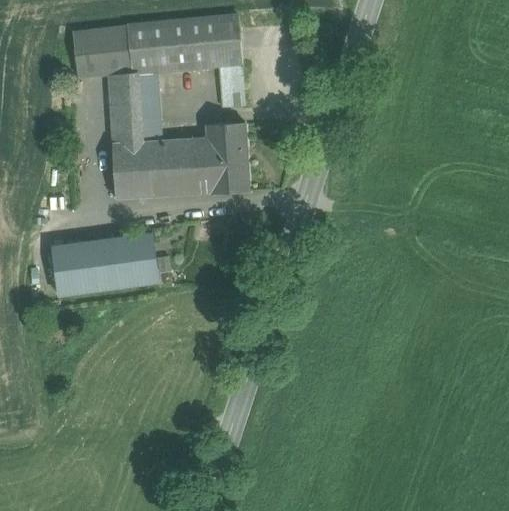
[(237,18),(126,26),(130,73),(157,71),(219,66),(240,65),(237,18)]
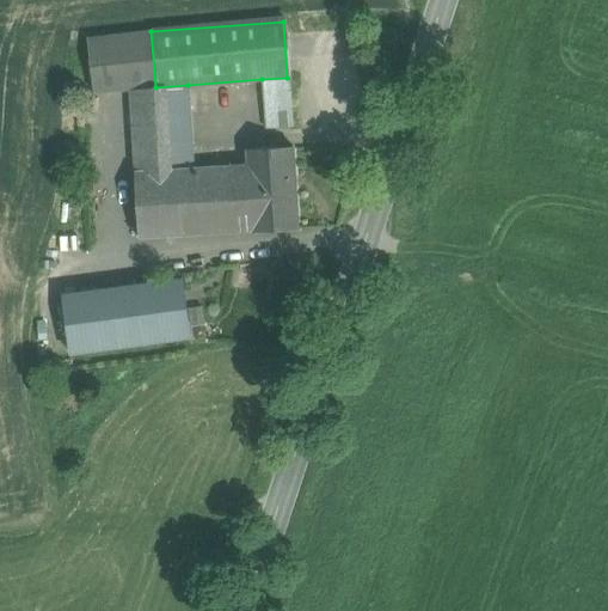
[(151,31),(85,36),(90,92),(129,90),(155,87),(151,31)]
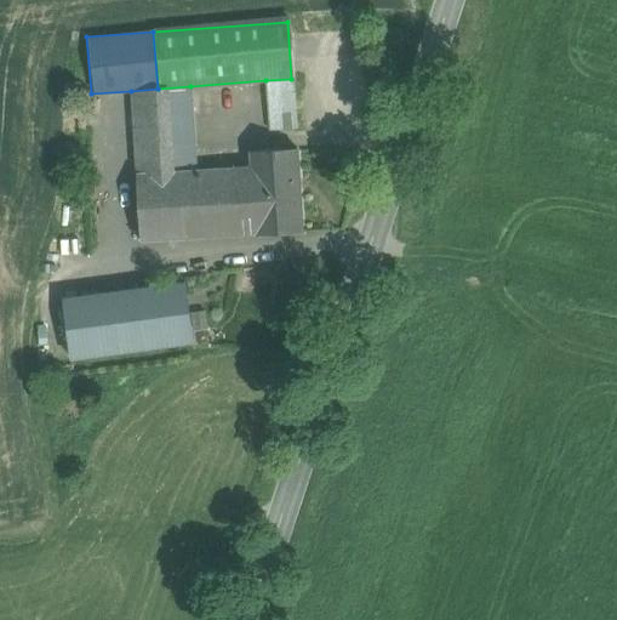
[(291,79),(266,80),(269,132),(295,131),(291,79)]
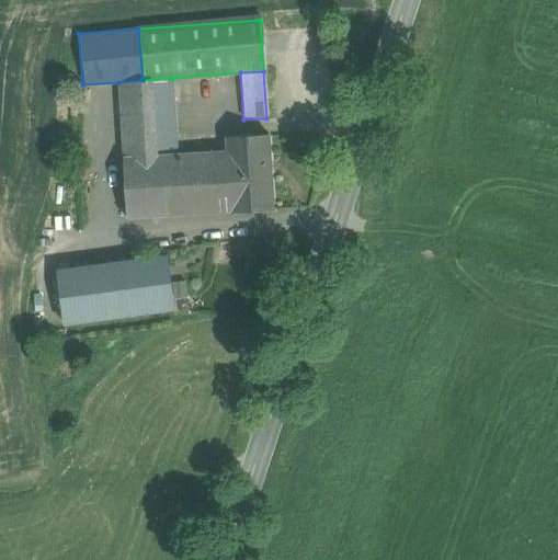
[(172,78),(147,80),(152,160),(178,159),(172,78)]
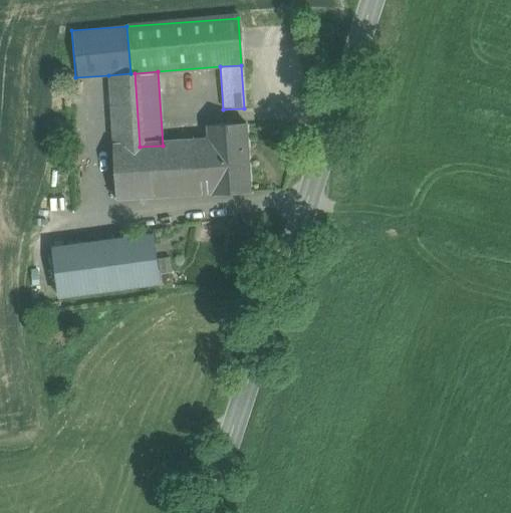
[(131,73),(108,75),(113,148),(113,149),(140,147),(135,73),(131,73)]
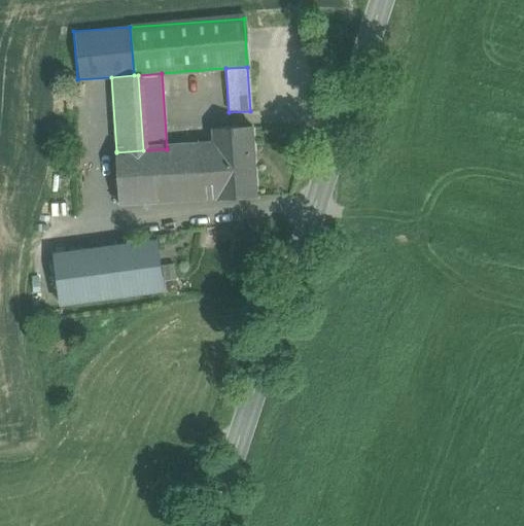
[(252,129),(212,132),(213,146),(217,201),(217,203),(256,200),(252,129)]
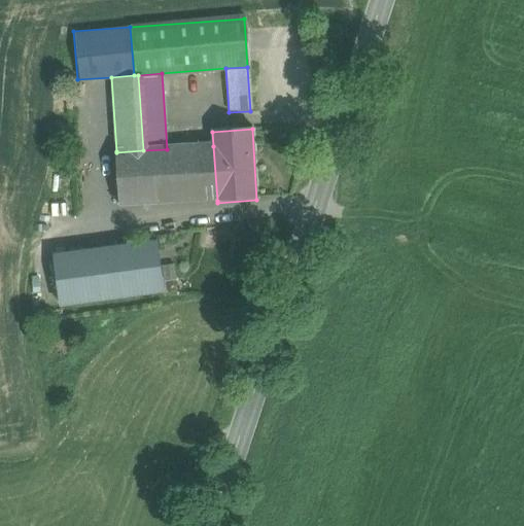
[(143,150),(116,152),(116,151),(115,151),(119,207),(217,201),(213,146),(167,149),(143,150)]
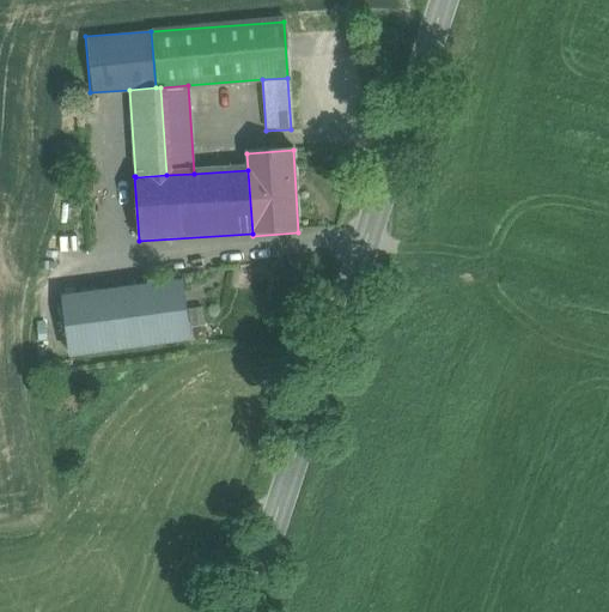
[(183,284),(65,301),(73,358),(192,340),(183,284)]
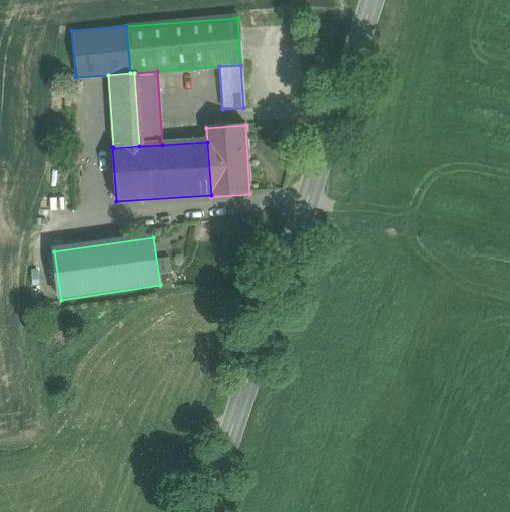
All buildings are outlined.
